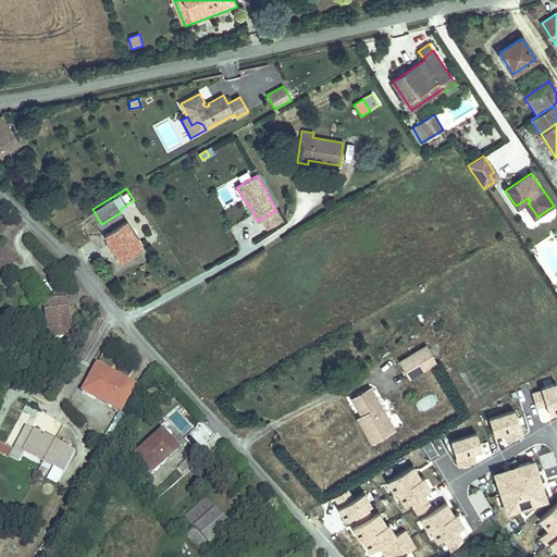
[(528,198),(516,206),(518,210),(524,205),(534,219),(537,217),(528,202),(530,200),(528,198)]
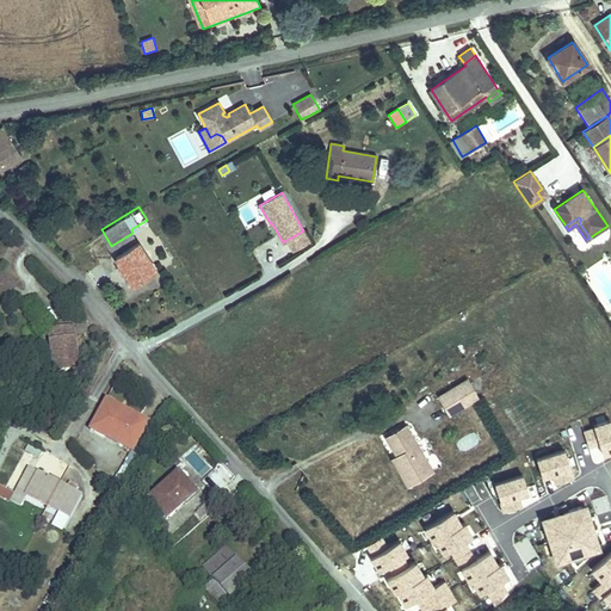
[(303,230),(288,240),(292,251),(309,241),(303,230)]
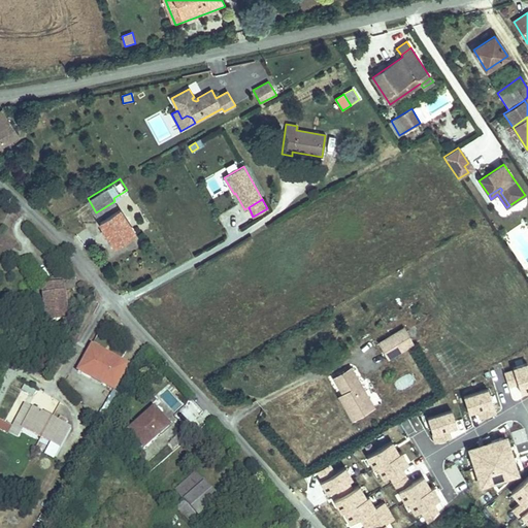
[(121,207),(101,220),(116,243),(135,232),(121,207)]
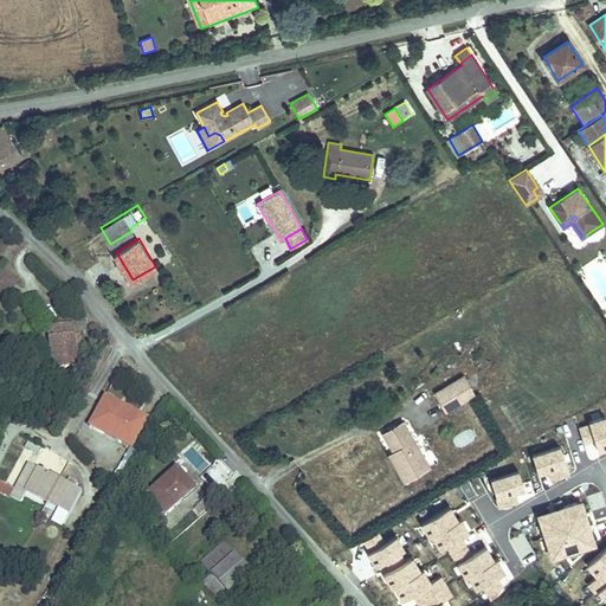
[(0,295),(6,298),(15,282),(6,277),(0,287),(0,295)]
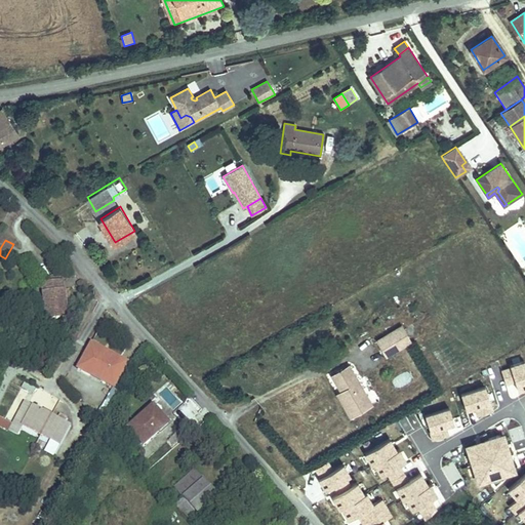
[(69,318),(65,290),(58,291),(56,282),(41,284),(46,321),(69,318)]
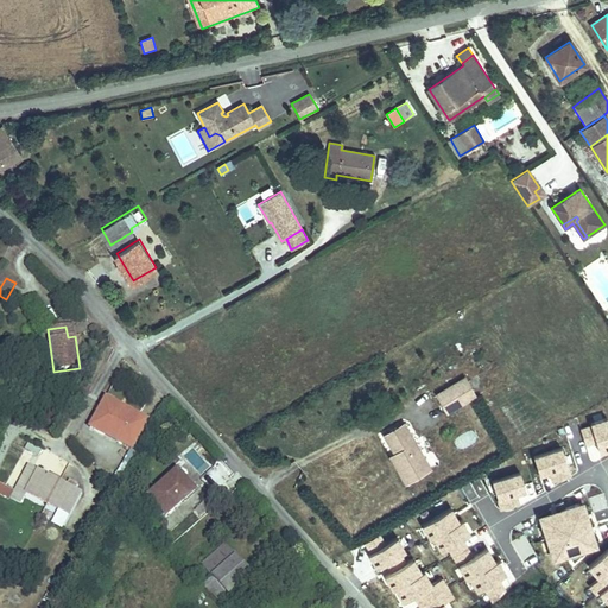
[(470,375),(439,393),(450,412),(481,396),(470,375)]
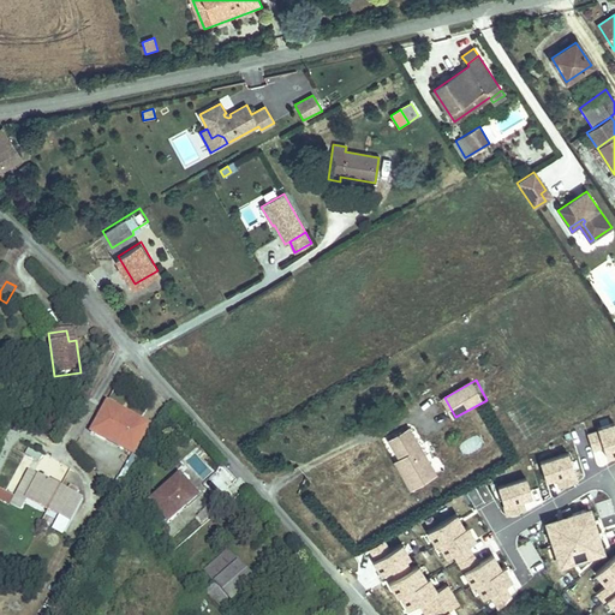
[(149,425),(107,402),(105,407),(123,418),(124,416),(147,428),(149,425)]
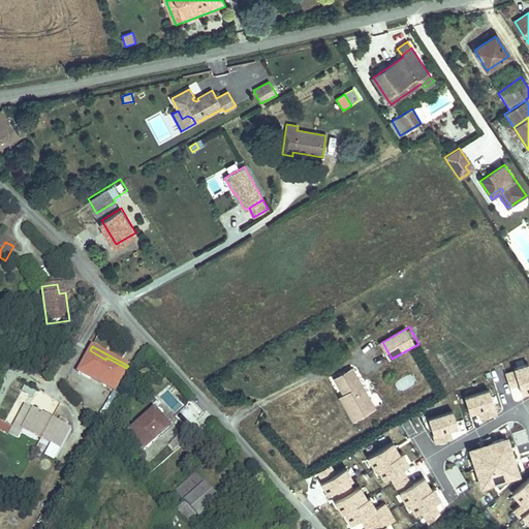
[(53,354),(49,350),(43,356),(49,361),(53,354)]
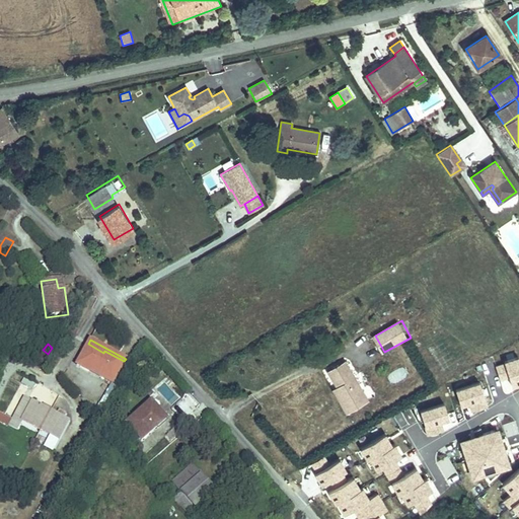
[(124,362),(124,361),(104,351),(103,353),(88,344),(77,365),(112,383),(124,362)]
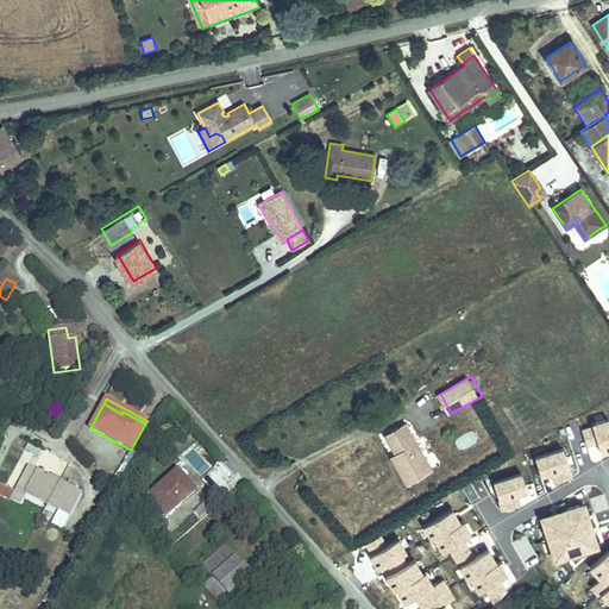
[(407,420),(387,432),(397,452),(408,471),(429,459),(407,420)]
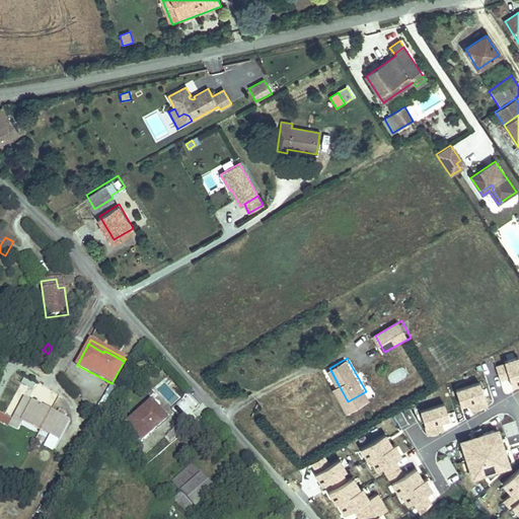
[(119,387),(131,365),(124,362),(112,383),(119,387)]
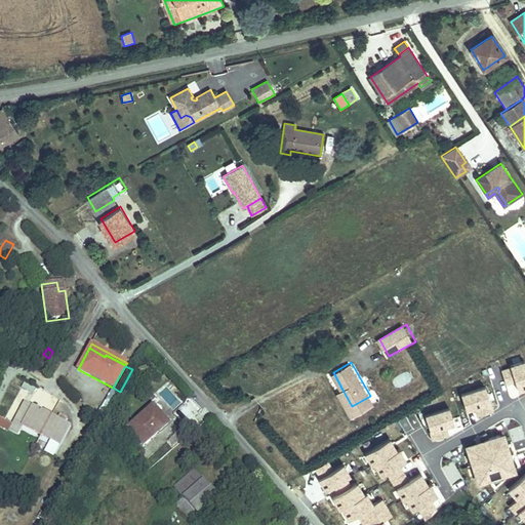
[(110,411),(120,392),(113,388),(102,407),(110,411)]
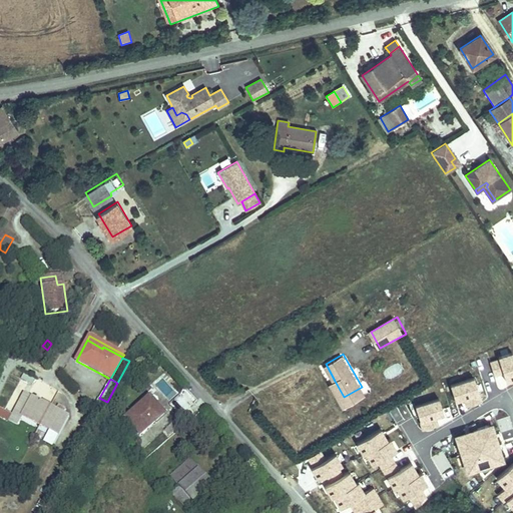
[(365,393),(362,387),(344,397),(335,381),(331,383),(343,405),(365,393)]
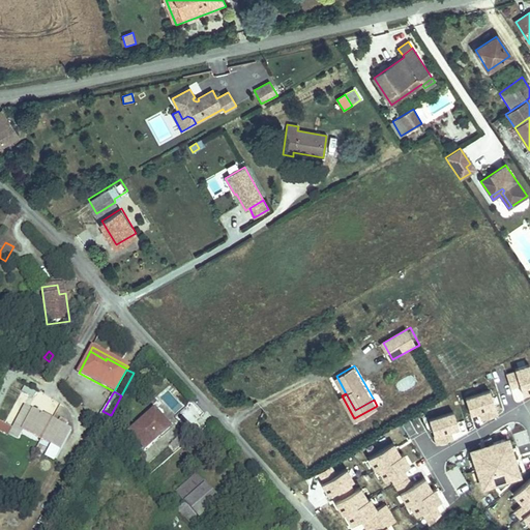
[(198,433),(209,421),(192,404),(179,415),(198,433)]
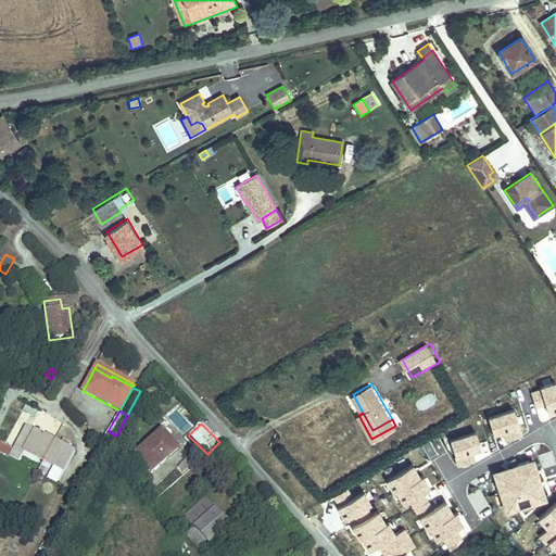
[(43,460),(54,441),(52,440),(53,438),(46,433),(45,437),(26,426),(15,445),(24,451),(43,460)]
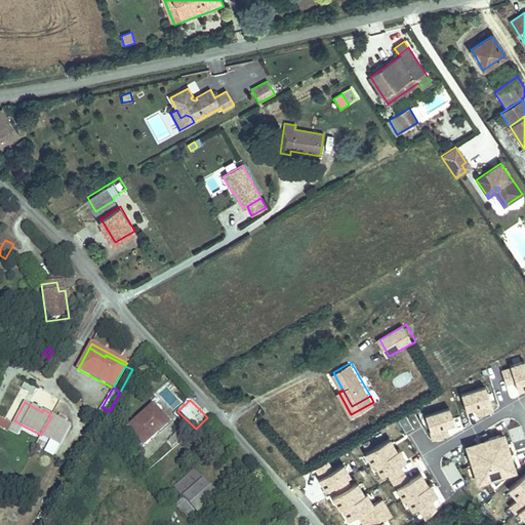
[(106,417),(110,411),(102,407),(98,413),(106,417)]
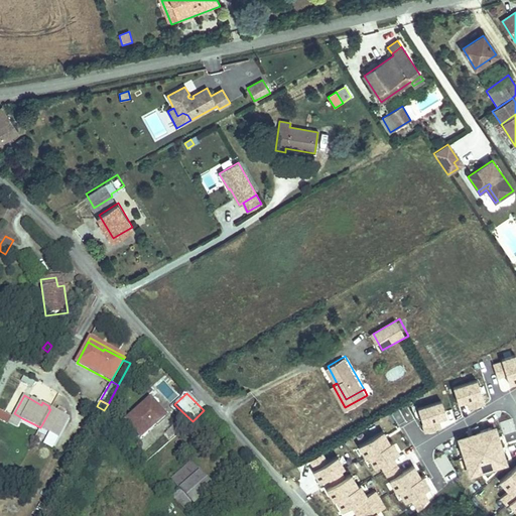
[(140,438),(164,416),(150,400),(126,421),(140,438)]
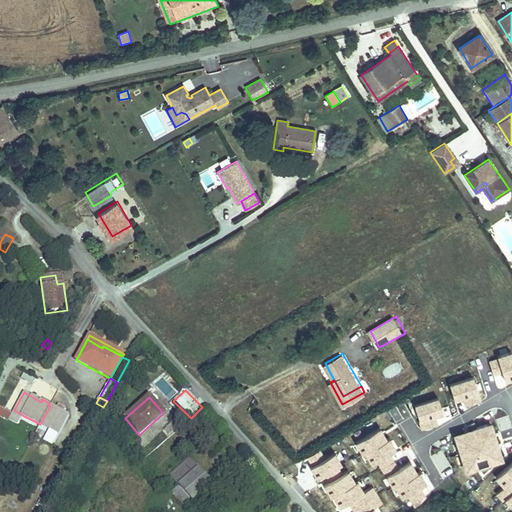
[(57,433),(67,415),(62,412),(56,409),(50,406),(40,424),(57,433)]
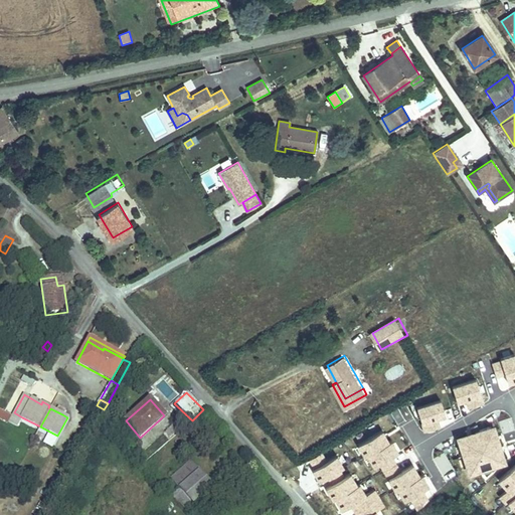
[(17,426),(22,417),(14,412),(9,422),(17,426)]
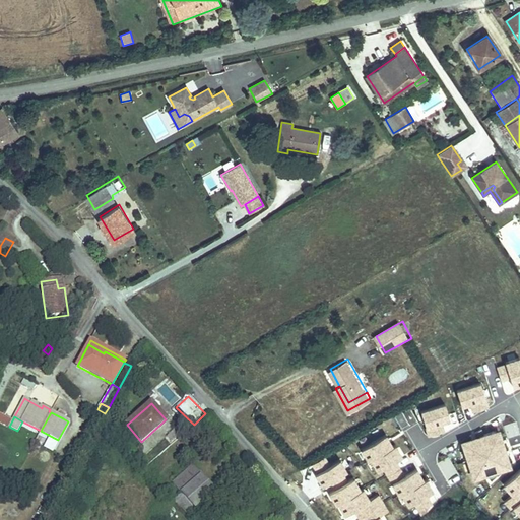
[(214,492),(192,466),(173,483),(182,494),(174,501),(188,515),(214,492)]
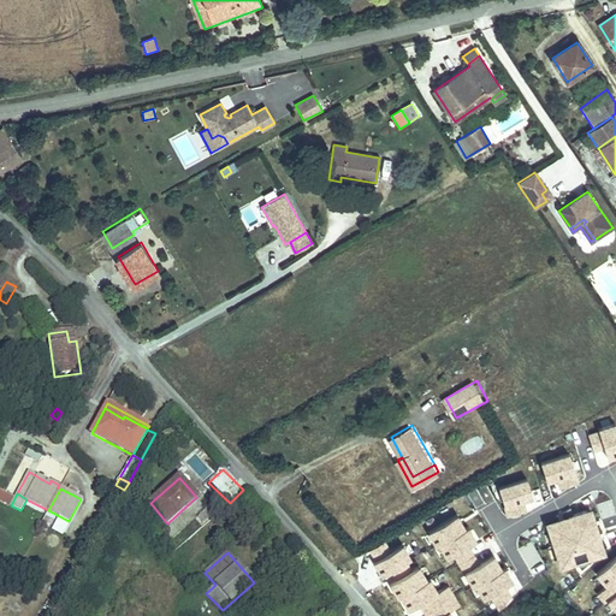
[(292,569),(303,560),(296,552),(286,562),(292,569)]
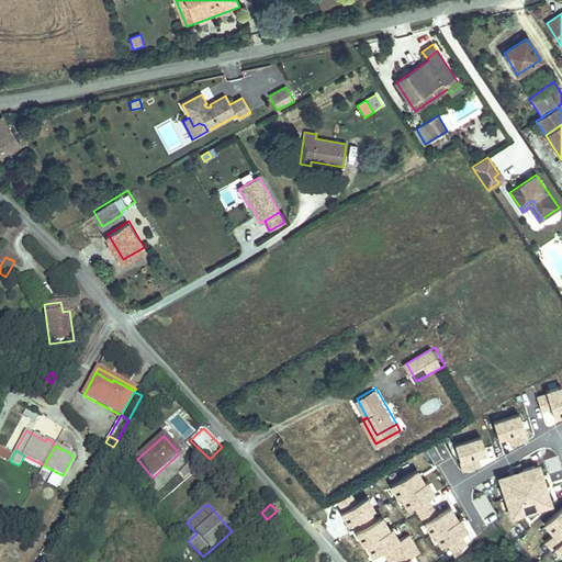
[(242,526),(250,518),(248,515),(239,523),(242,526)]
